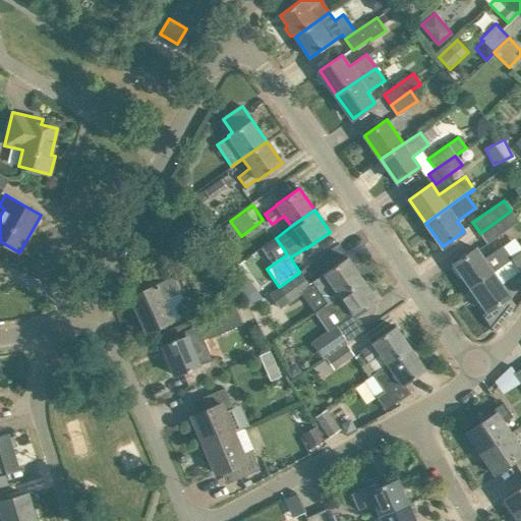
[(480,233),(487,243),(519,221),(511,211),(480,233)]
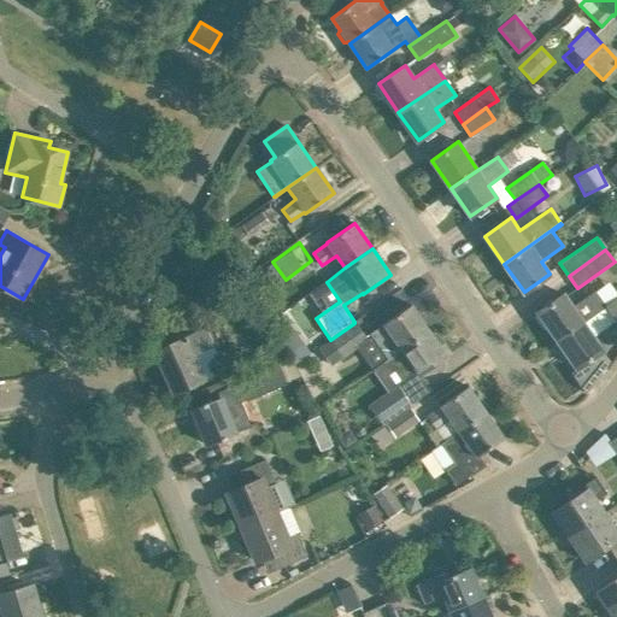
[(538,312),(557,340),(583,322),(606,305),(595,291),(594,291),(574,305),(564,293),(538,312)]
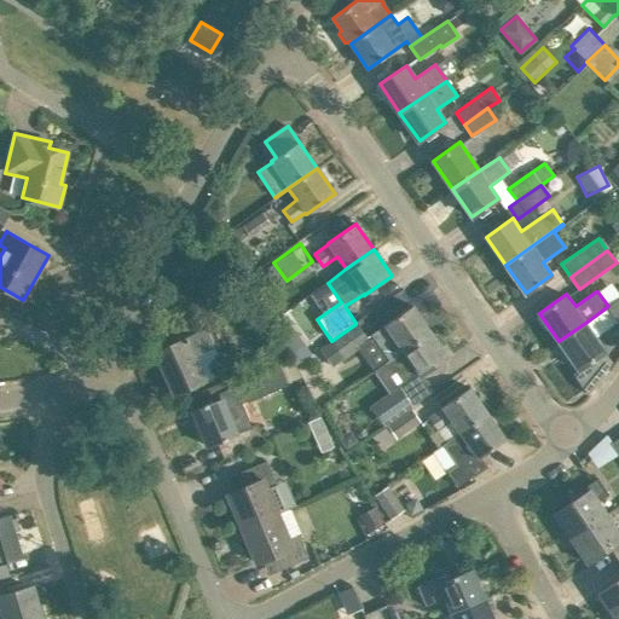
[(618,299),(608,306),(618,320),(618,319),(618,299)]
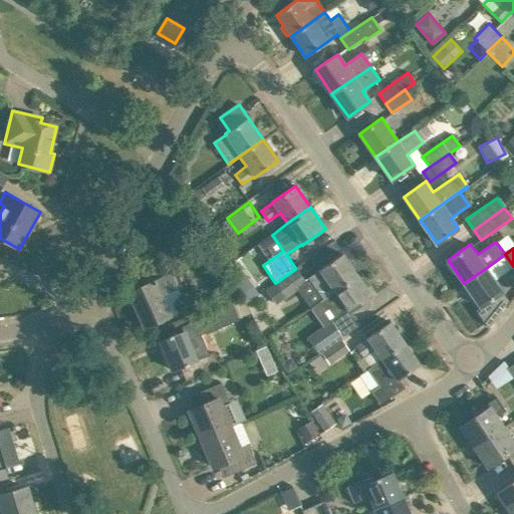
[(323,299),(334,291),(357,275),(343,254),(308,278),(323,299)]
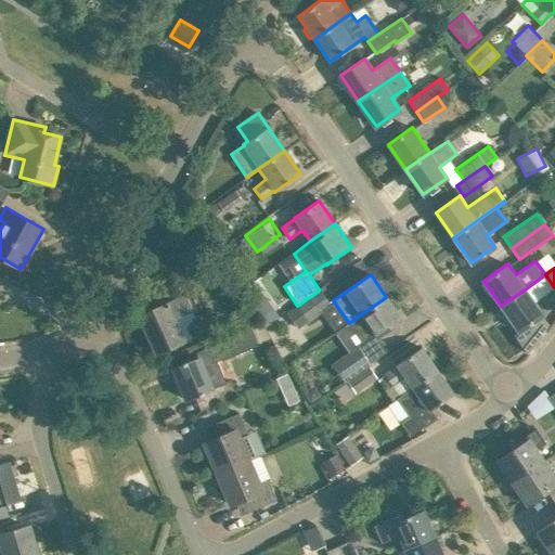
[(158,308),(139,317),(155,353),(184,340),(203,332),(192,310),(191,307),(181,287),(154,300),(158,308)]
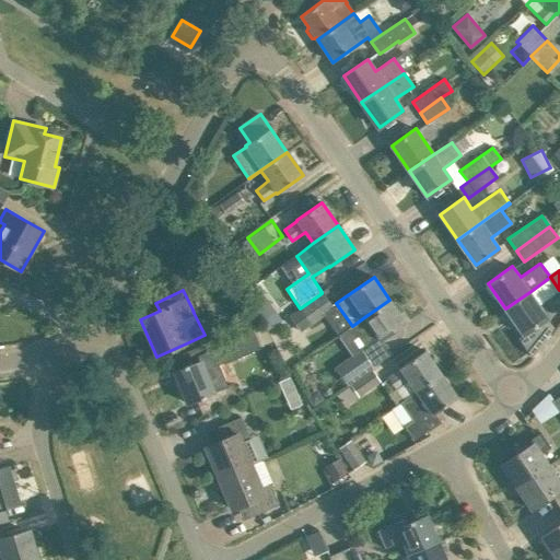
[(505,308),(523,334),(547,317),(538,305),(529,292),(505,308)]
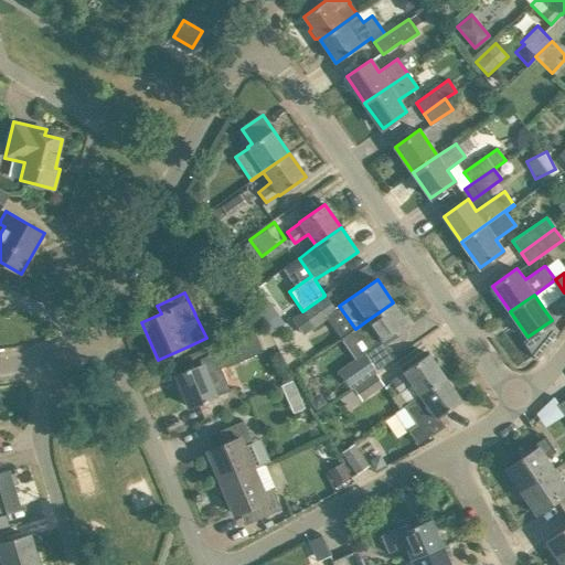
[(336,311),(324,296),(302,311),(313,327),(336,311)]
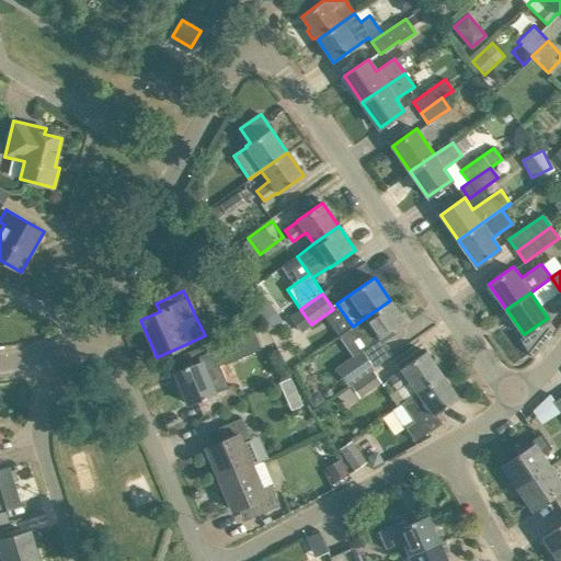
[(365,318),(348,330),(362,350),(367,346),(368,348),(380,340),(381,342),(407,323),(390,300),(365,318)]
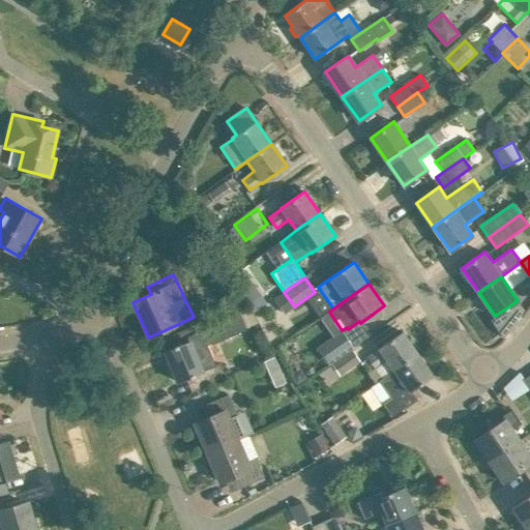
[(284,292),(274,298),(284,314),(294,306),(284,292)]
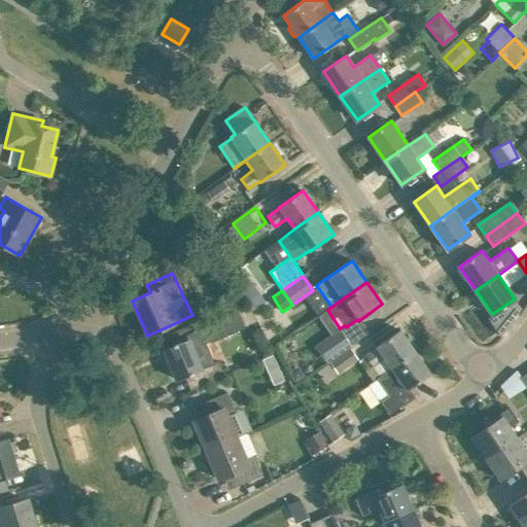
[(206,324),(207,327),(186,336),(188,340),(177,345),(176,344),(173,345),(174,346),(165,350),(176,380),(188,375),(195,388),(224,376),(210,343),(245,328),(244,325),(238,311),(206,324)]
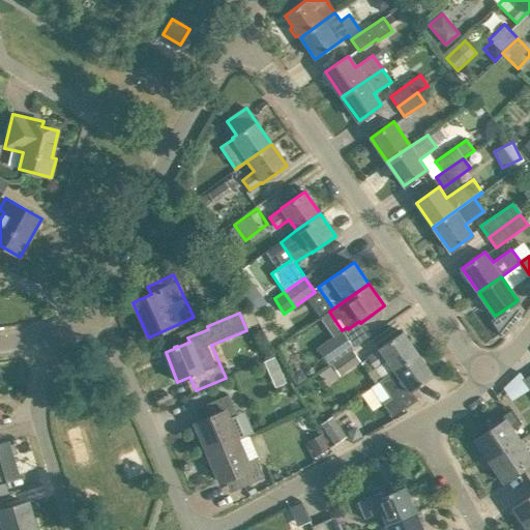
[(386,359),(394,371),(418,354),(403,331),(378,349),(379,350),(367,357),(374,367),(386,359)]
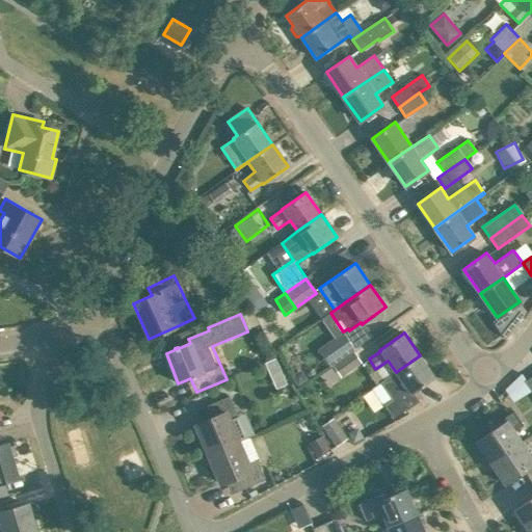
[(330,367),(331,366),(352,350),(341,334),(318,349),(330,367)]
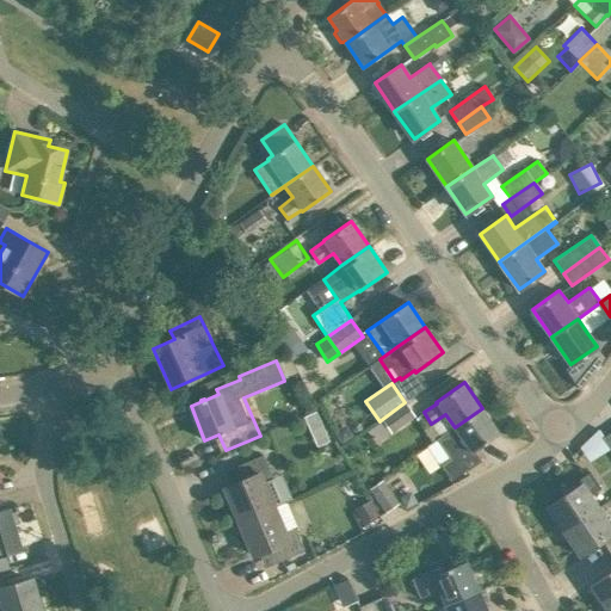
[(405,402),(381,420),(382,421),(390,433),(414,417),(405,402)]
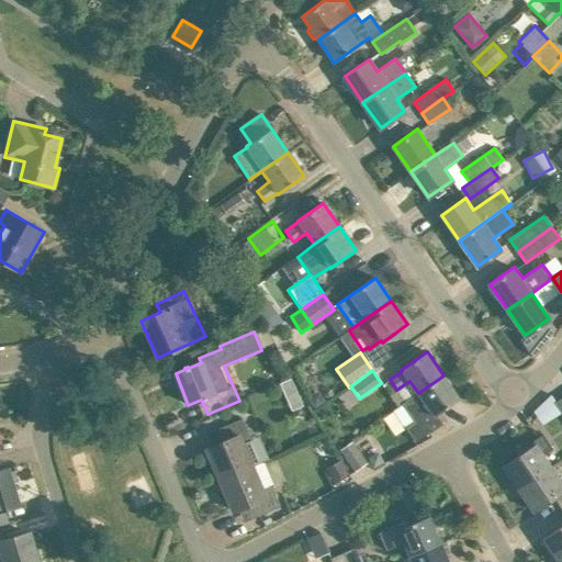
[(444,375),(418,393),(402,404),(415,422),(406,427),(416,440),(429,431),(429,433),(444,423),(438,414),(460,398),(444,375)]
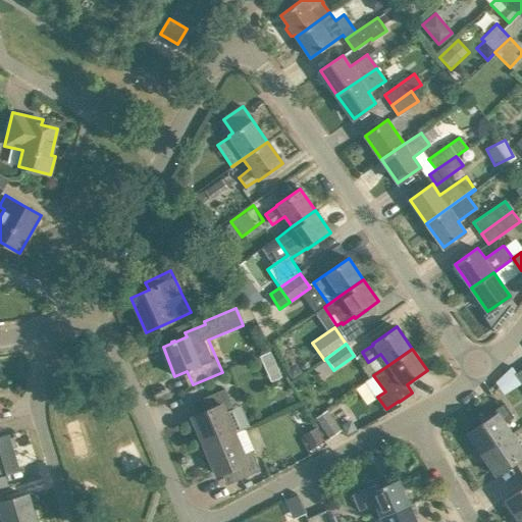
[(326,360),(314,368),(321,378),(333,370),(326,360)]
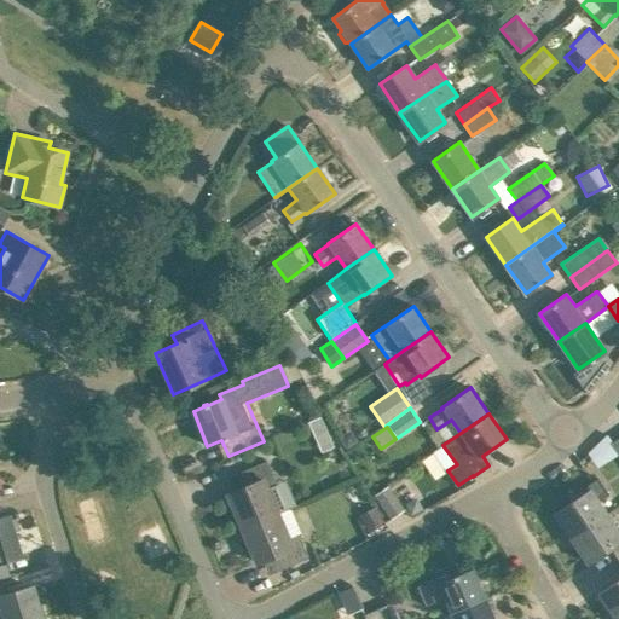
[(239,489),(227,495),(243,528),(277,514),(282,512),(271,487),(277,484),(267,461),(233,475),(239,489)]
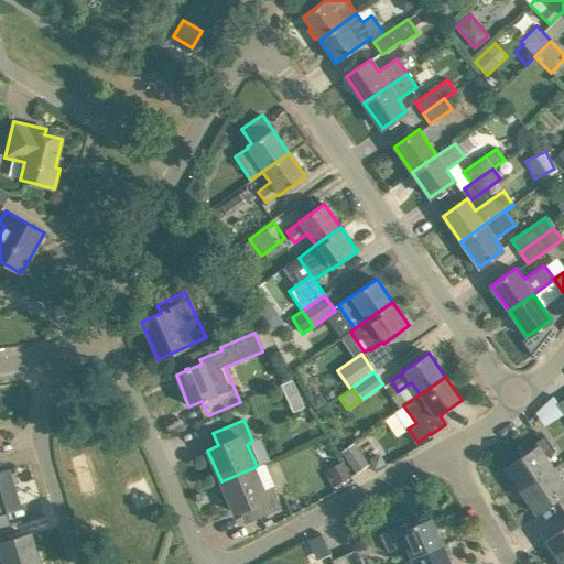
[(507,468),(521,489),(552,468),(544,457),(555,451),(545,435),(534,443),(537,446),(505,468),(506,469),(507,468)]
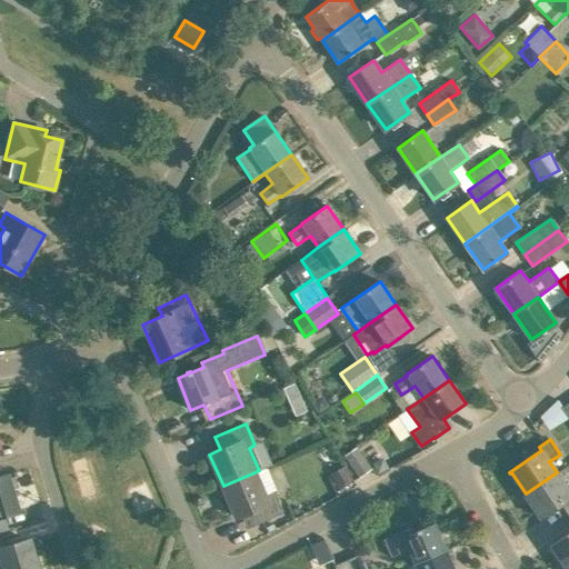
[(370,469),(356,448),(345,456),(359,477),(370,469)]
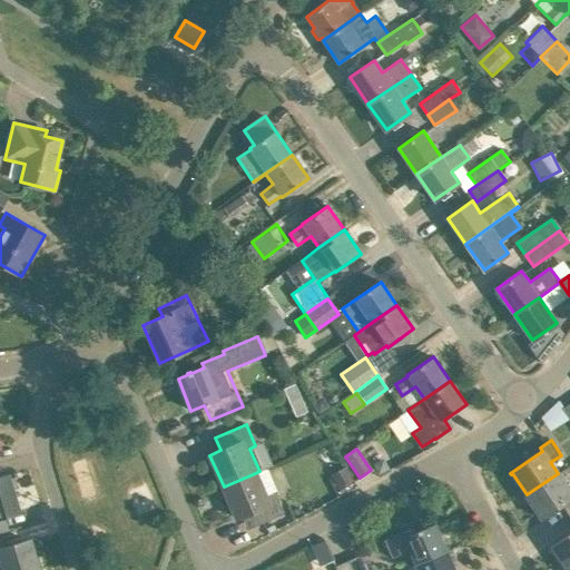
[(379,460),(372,463),(379,474),(390,469),(386,462),(379,460)]
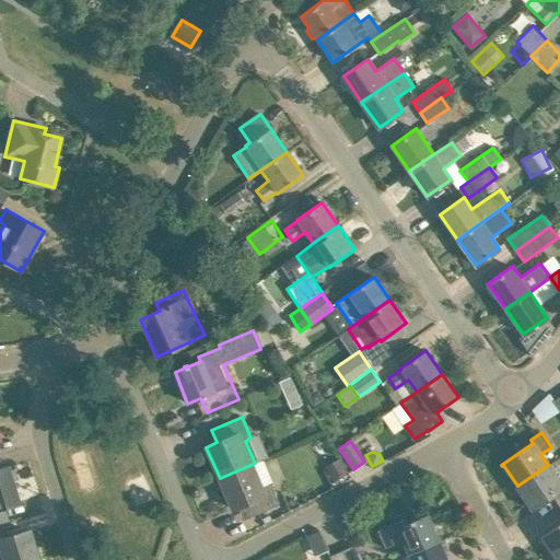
[(220,478),(233,509),(243,504),(249,517),(279,505),(269,483),(260,488),(251,465),(220,478)]
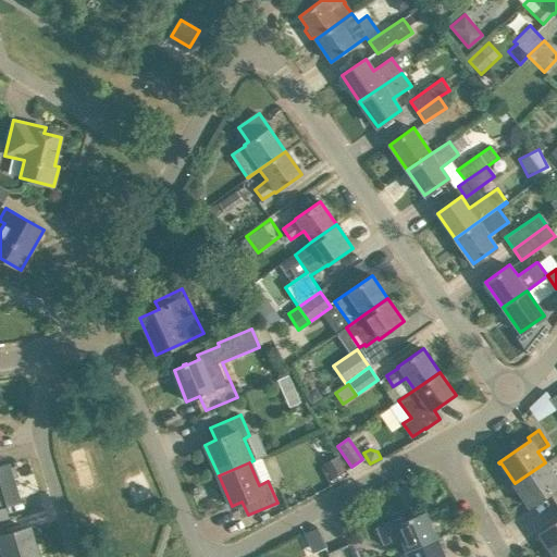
[(515,483),(529,505),(528,506),(556,486),(556,473),(556,472),(553,474),(545,462),(515,483)]
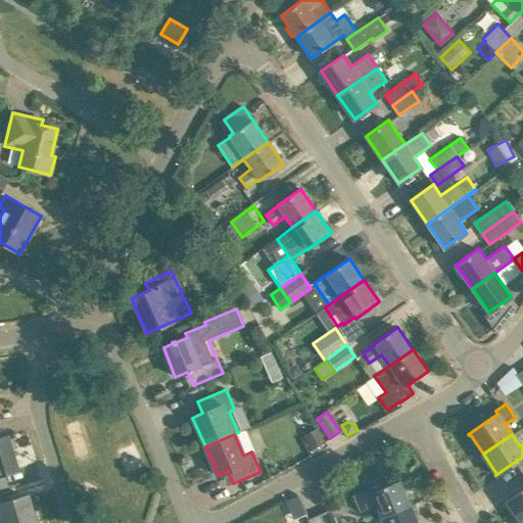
[(0,488),(6,486),(2,474),(17,469),(7,435),(0,437),(0,488)]
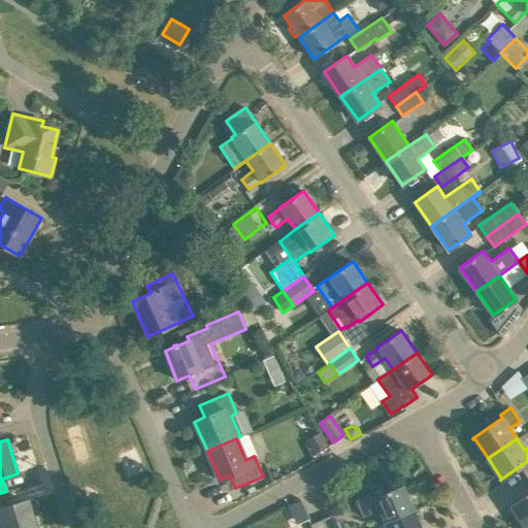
[(372,493),(356,500),(363,516),(378,508),(384,522),(414,509),(403,484),(388,491),(384,481),(375,485),(372,493)]
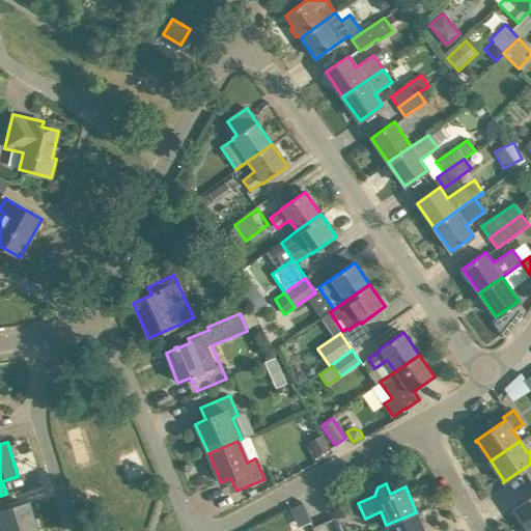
[(515,508),(529,529),(530,527),(530,496),(513,508),(514,509),(515,508)]
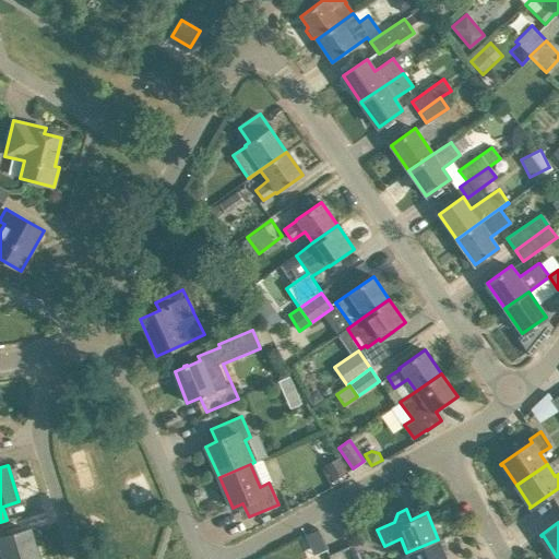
[(0,558),(36,558),(27,530),(1,538),(0,534),(0,558)]
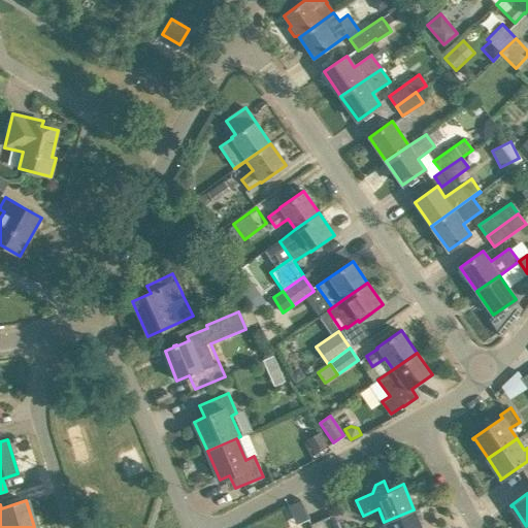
[(384,522),(386,527),(422,527),(414,509),(384,522)]
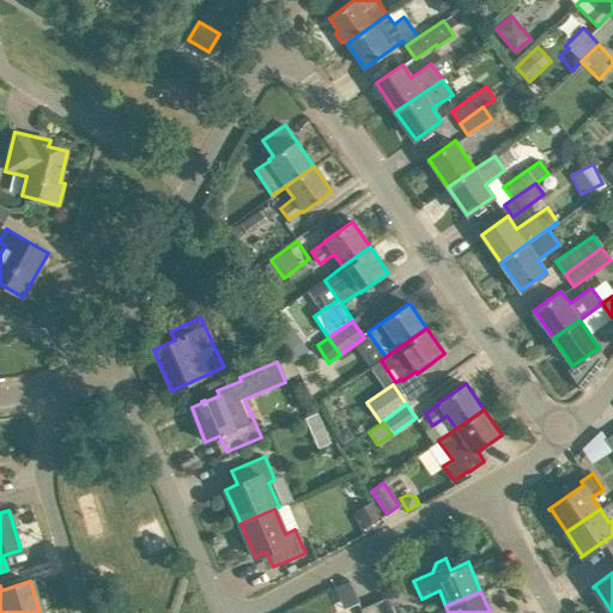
[(374,604),(377,612),(395,612),(389,596),(374,604)]
